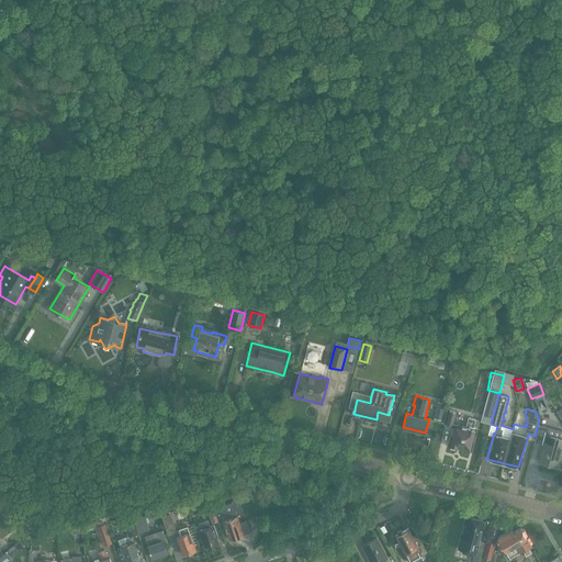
[(438,405),(436,418),(441,419),(445,406),(438,405)]
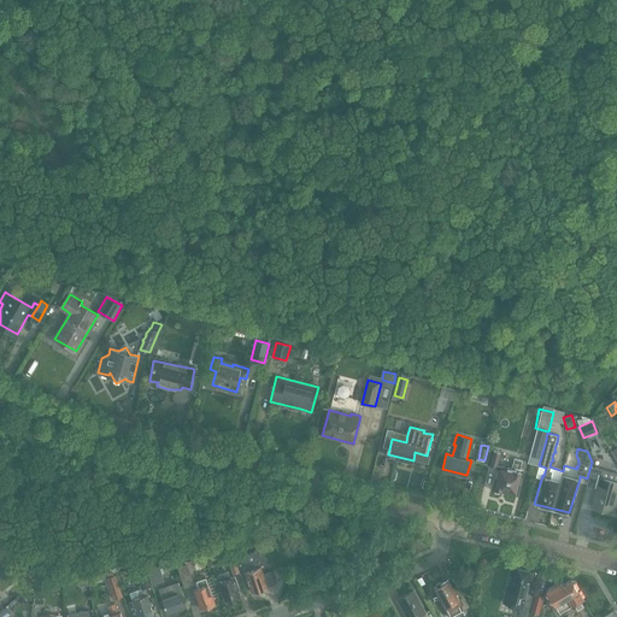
[(511,468),(498,464),(501,452),(493,450),(489,464),(498,465),(493,487),(517,493),(523,468),(519,468),(522,459),(513,458),(511,468)]
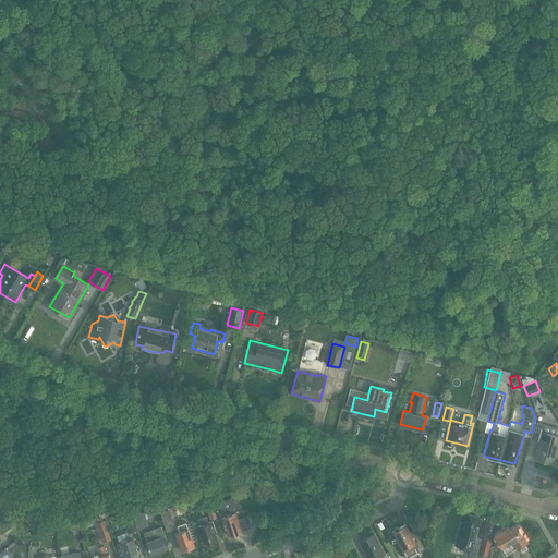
[(535,422),(531,439),(540,441),(535,458),(554,463),(557,445),(557,435),(542,431),(544,424),(535,422)]
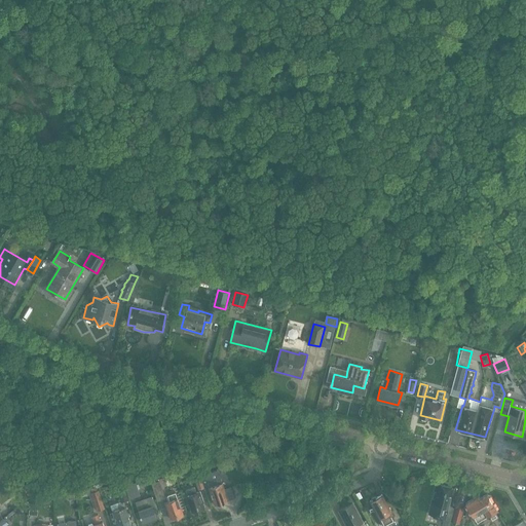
[(226,502),(226,501),(228,500),(234,498),(230,487),(224,489),(222,483),(218,470),(200,476),(204,487),(209,485),(215,504),(221,502),(222,503),(226,502)]
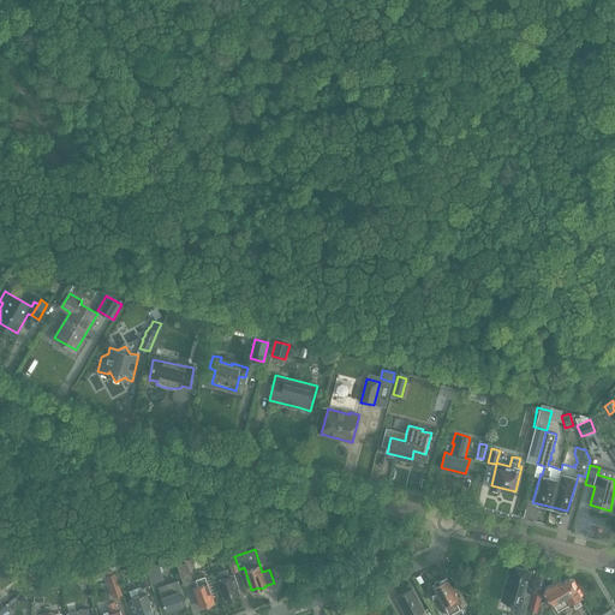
[(227,557),(232,572),(239,569),(234,556),(227,557)]
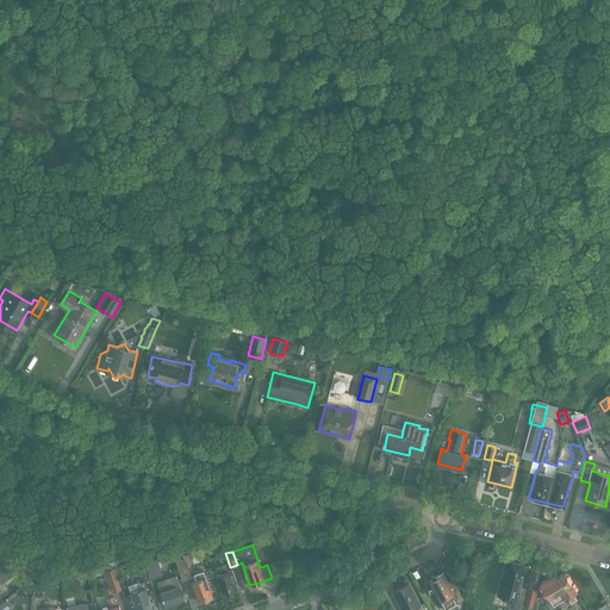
[(182,582),(191,578),(185,558),(175,560),(182,582)]
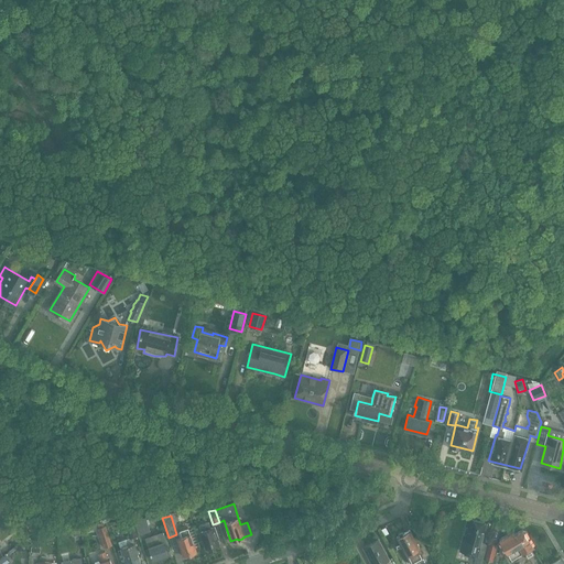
[(147,518),(134,520),(136,523),(139,535),(151,531),(147,518)]
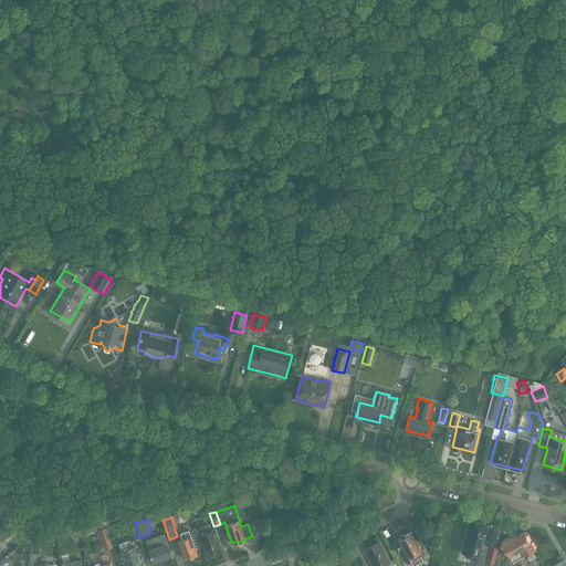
[(465,543),(463,554),(478,557),(475,565),(477,565),(482,565),(484,562),(489,546),(481,545),(484,534),(483,533),(485,524),(470,521),(468,530),(465,535),(467,535),(464,542),(465,543)]
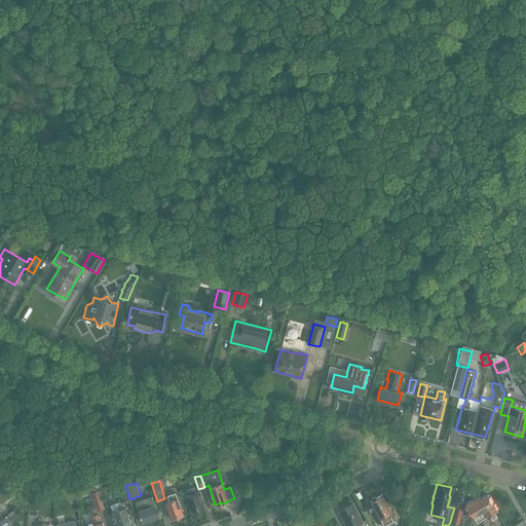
[(120,501),(128,499),(124,485),(116,488),(120,501)]
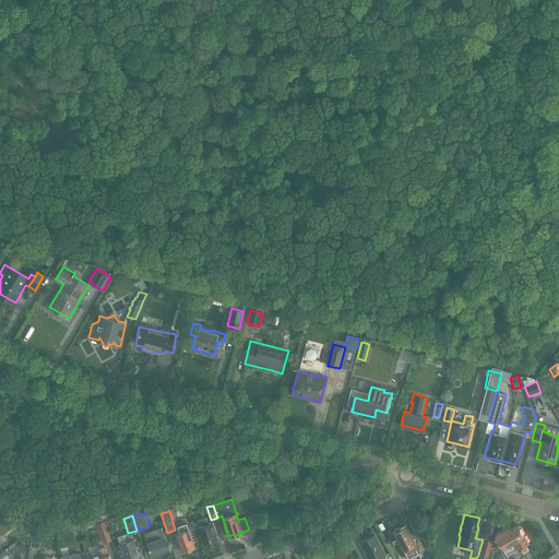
[(217,534),(213,522),(210,523),(207,519),(198,522),(200,526),(199,526),(204,544),(217,540),(215,535),(217,534)]
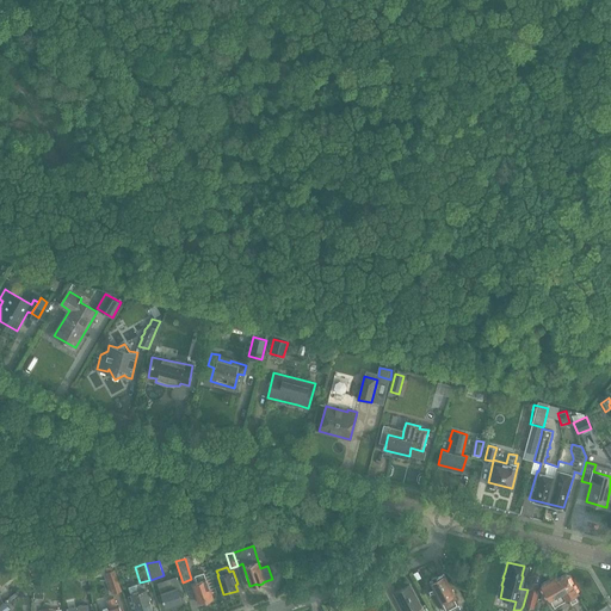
[(28,569),(20,574),(25,580),(32,575),(28,569)]
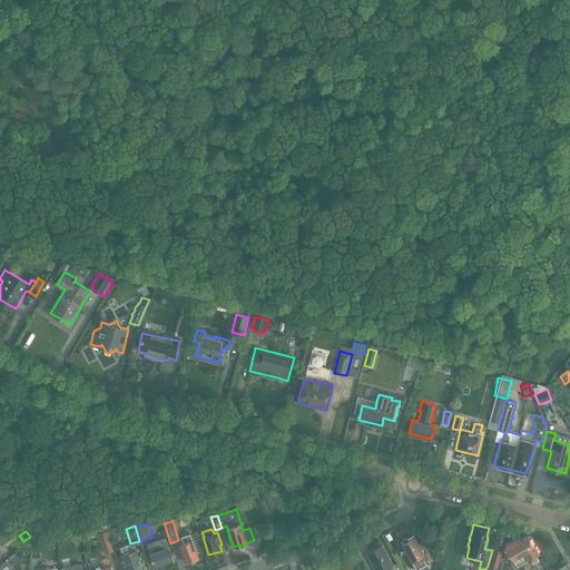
[(107,553),(115,550),(109,532),(101,534),(107,553)]
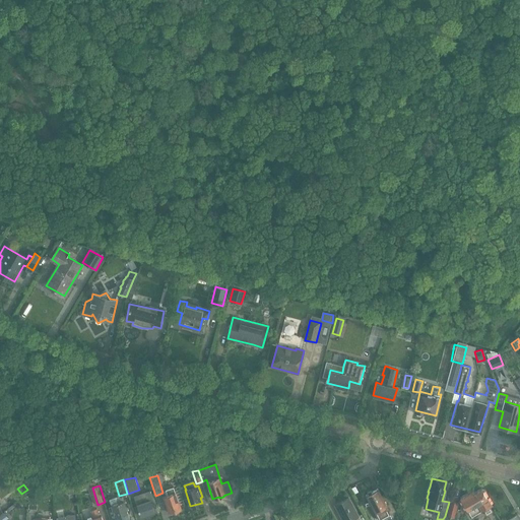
[(165,497),(170,513),(176,511),(181,509),(174,486),(166,490),(168,496),(165,497)]
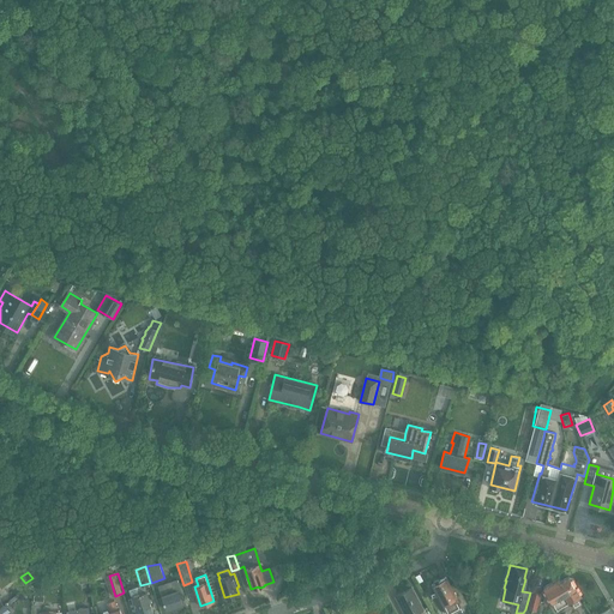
[(467,603),(456,582),(450,585),(445,577),(440,581),(437,579),(433,582),(433,584),(432,585),(447,613),(451,613),(459,609),(458,608),(467,603)]
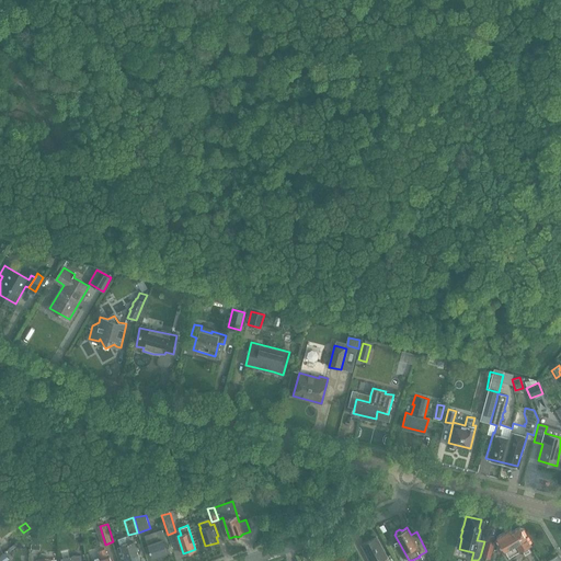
[(522,550),(524,556),(530,551),(527,547),(529,546),(524,536),(525,533),(523,528),(519,528),(518,527),(512,531),(510,528),(496,536),(508,558),(522,550)]
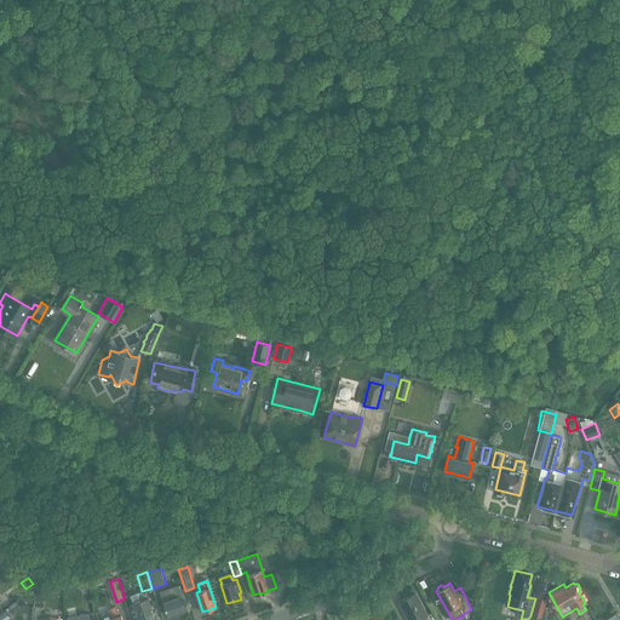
[(181,585),(161,591),(168,615),(184,610),(181,600),(184,598),(181,585)]
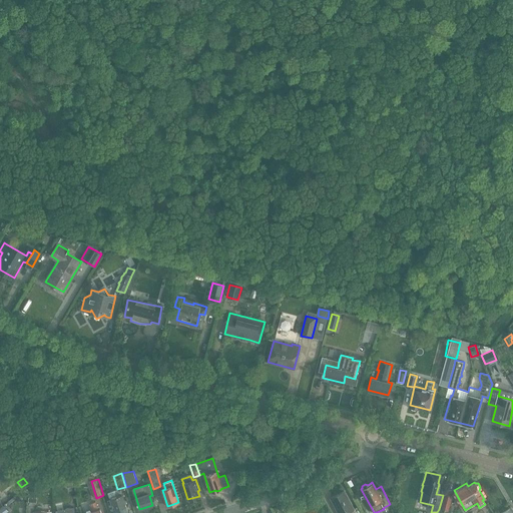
[(111,500),(107,501),(110,512),(113,512),(115,512),(114,512),(128,512),(126,504),(125,499),(124,499),(123,494),(121,494),(120,491),(115,493),(114,491),(108,493),(111,500)]
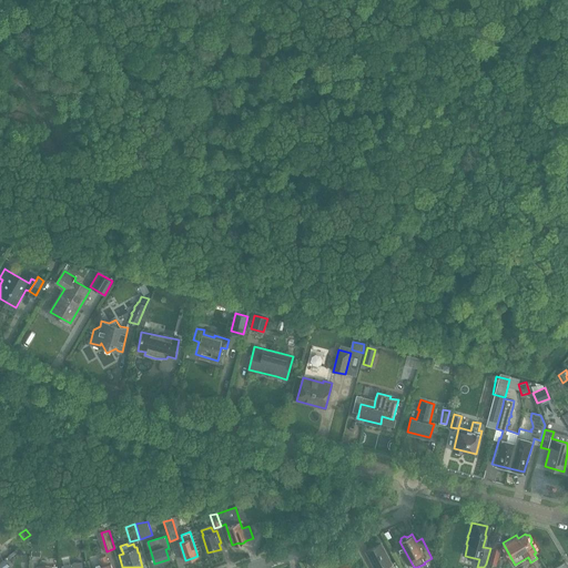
[(32,556),(41,556),(41,545),(32,545),(32,556)]
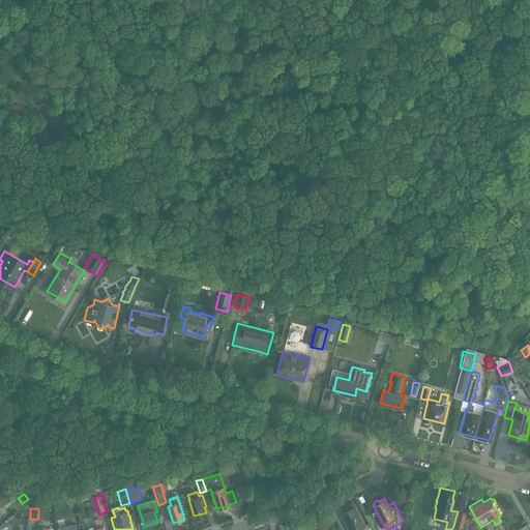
[(364,526),(355,508),(342,516),(350,529),(366,529),(364,526)]
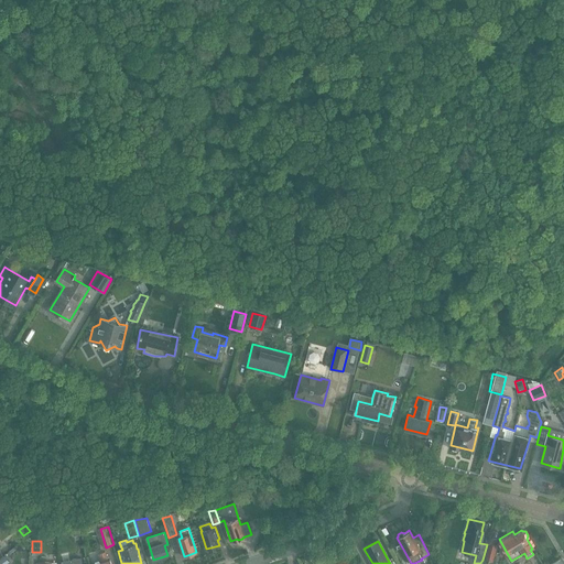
[(485,560),(491,562),(497,545),(489,543),(485,560)]
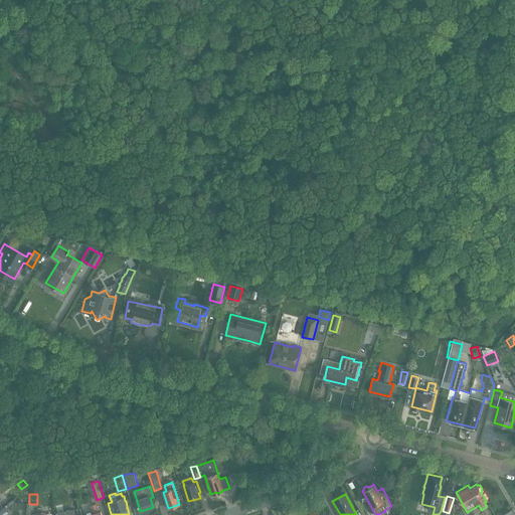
[(102,514),(99,503),(80,508),(81,514),(102,514)]
